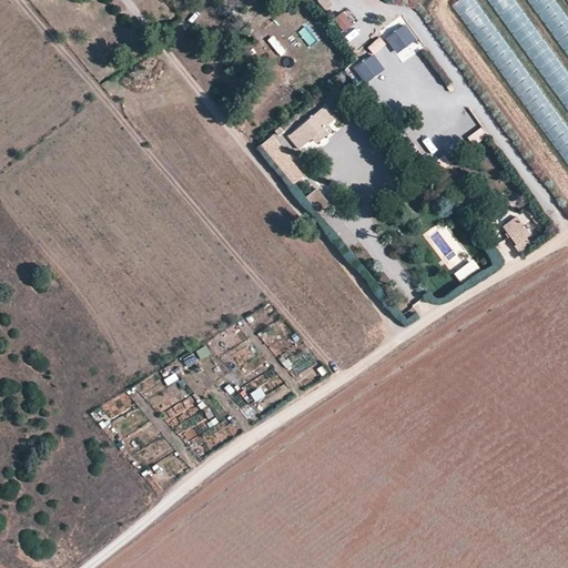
[(327,0),(320,0),(317,2),(325,11),(332,6),(327,0)]
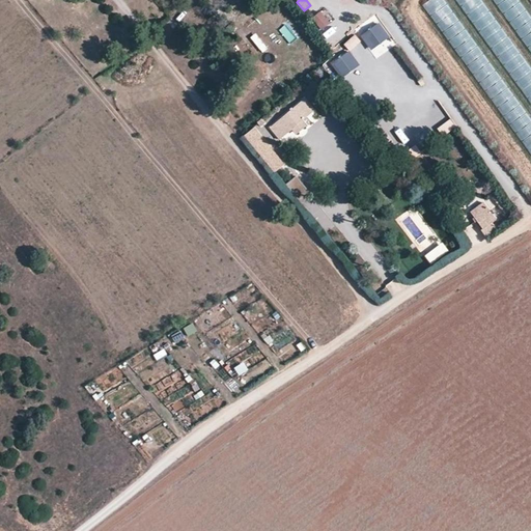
[(429,0),(426,2),(469,68),(483,59),(445,0),(429,0)]
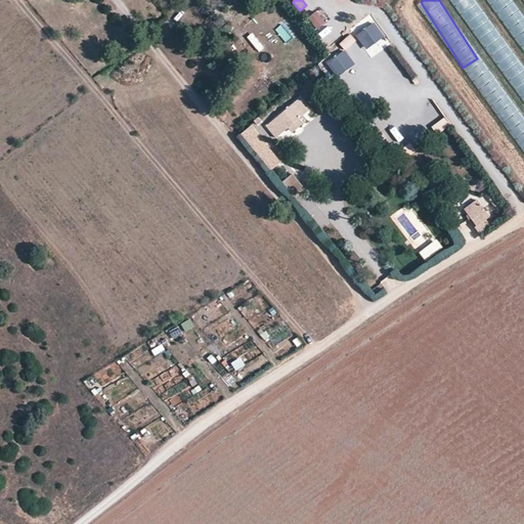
[(474,0),(450,0),(474,33),(489,23),(474,0)]
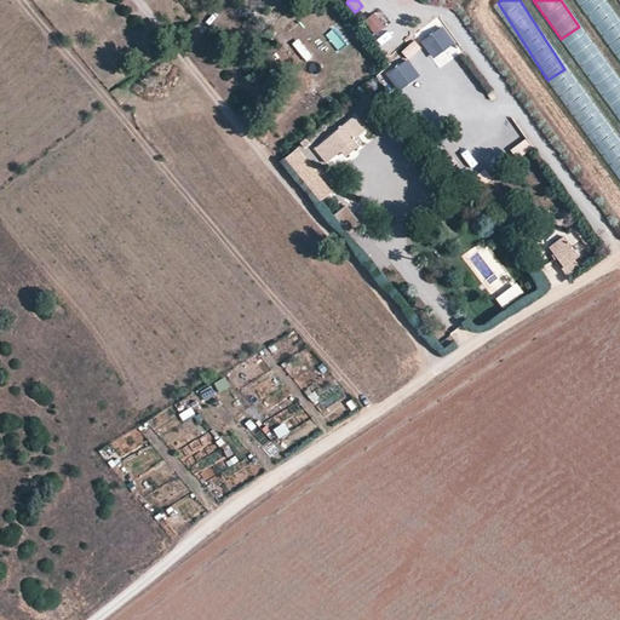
[(601,0),(575,0),(589,23),(608,12),(601,0)]
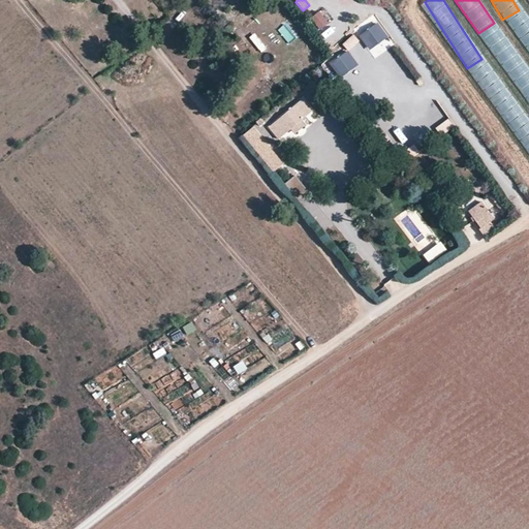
[(320,11),(311,19),(320,31),(330,24),(320,11)]
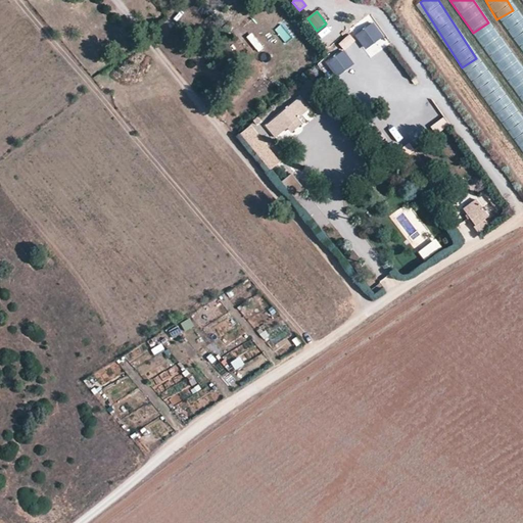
[(373,24),(355,36),(366,51),(383,38),(373,24)]
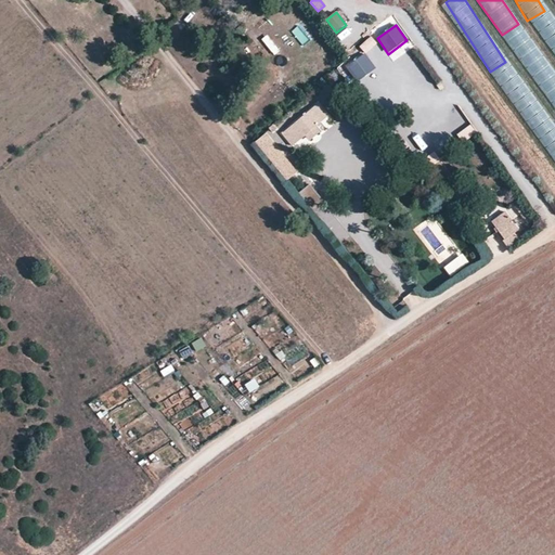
[(267,63),(280,52),(267,35),(253,46),(267,63)]
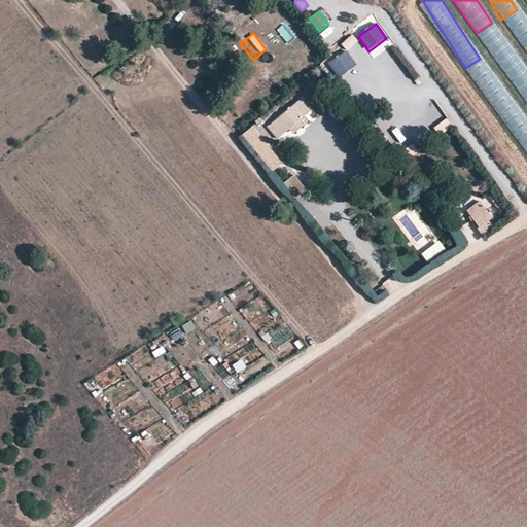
[(347,51),(329,64),(340,78),(357,66),(347,51)]
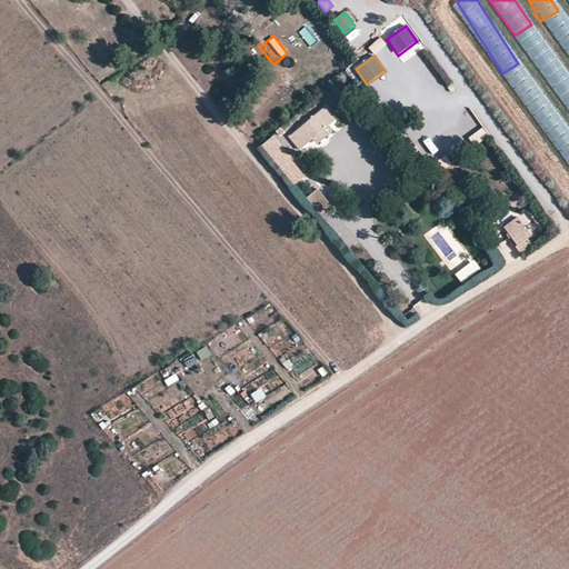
[(326,108),(288,139),(299,151),(312,139),(317,143),(326,137),(321,132),(336,120),(326,108)]
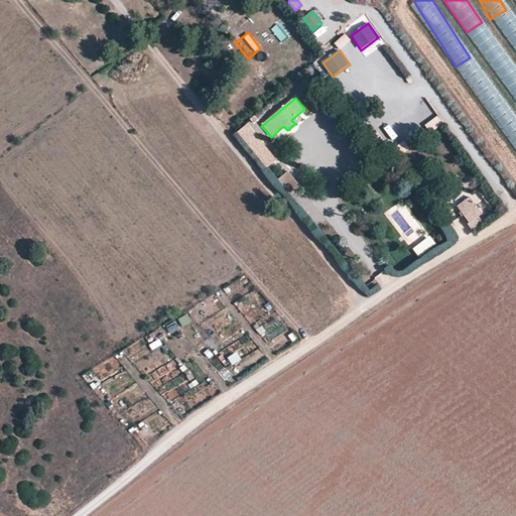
[(437,115),(424,125),(430,133),(443,123),(437,115)]
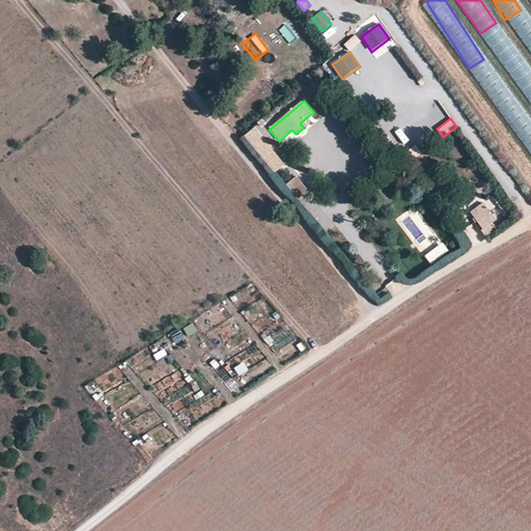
[(255,128),(245,136),(274,173),(285,165),(255,128)]
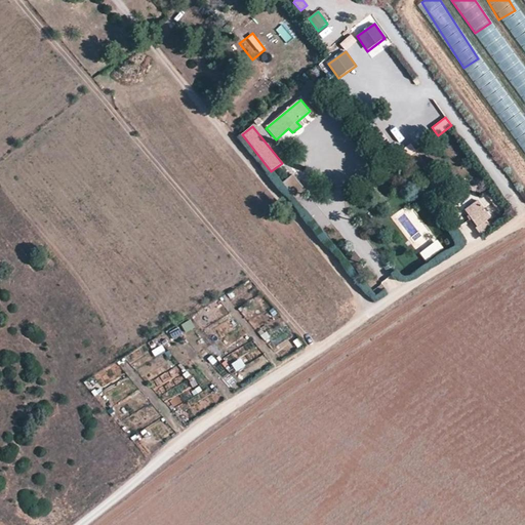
[(408,159),(417,152),(411,144),(402,150),(408,159)]
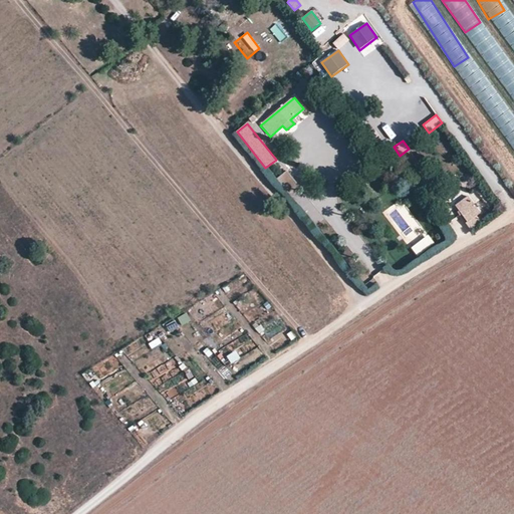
[(286,173),(277,179),(282,186),(291,180),(286,173)]
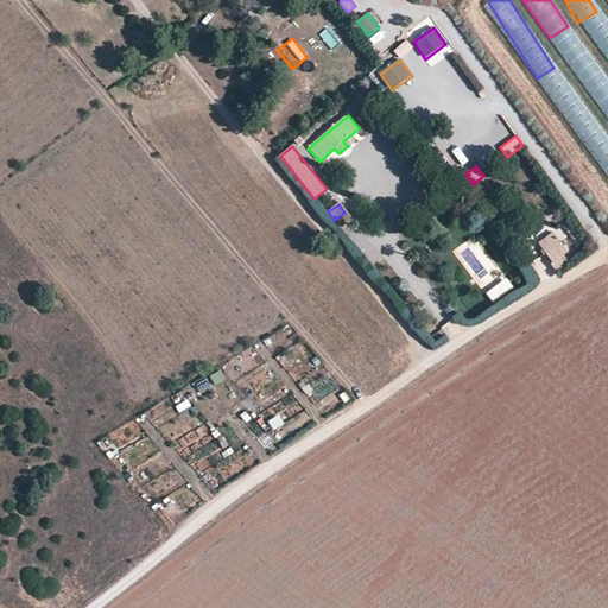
[(553,233),(538,245),(552,263),(563,255),(568,252),(553,233)]
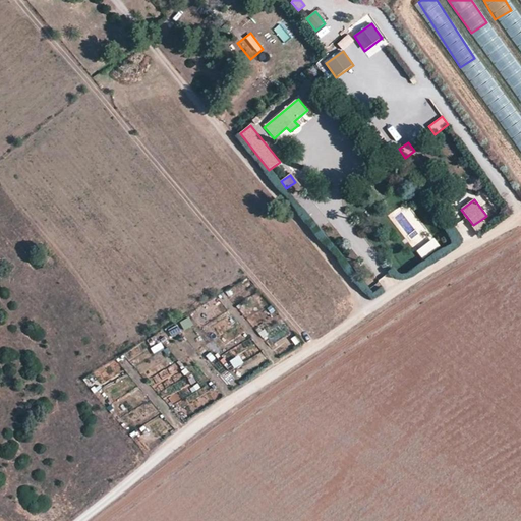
[(482,219),(473,225),(471,226),(477,234),(487,226),(482,219)]
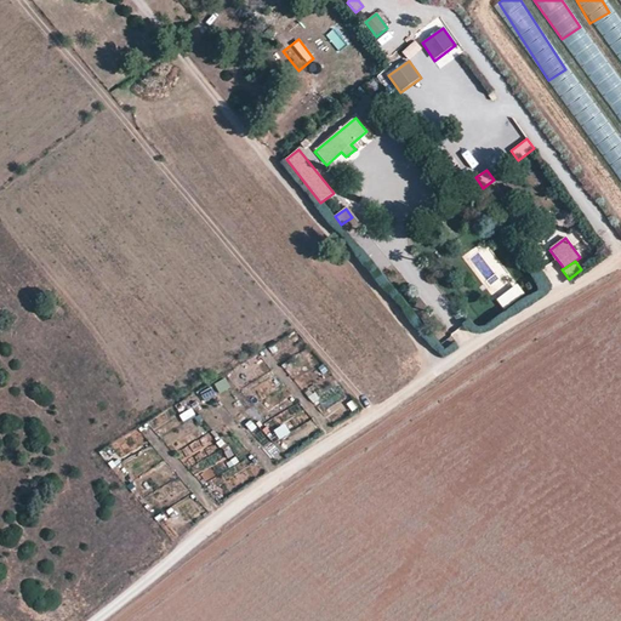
[(502,309),(525,295),(518,284),(495,300),(502,309)]
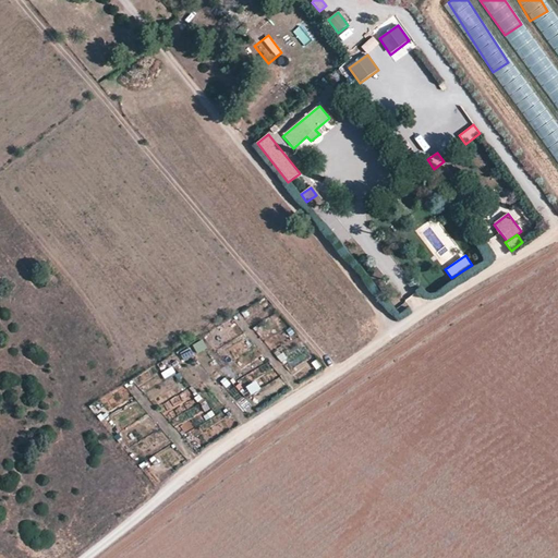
[(48,279),(52,275),(47,268),(41,273),(48,279)]
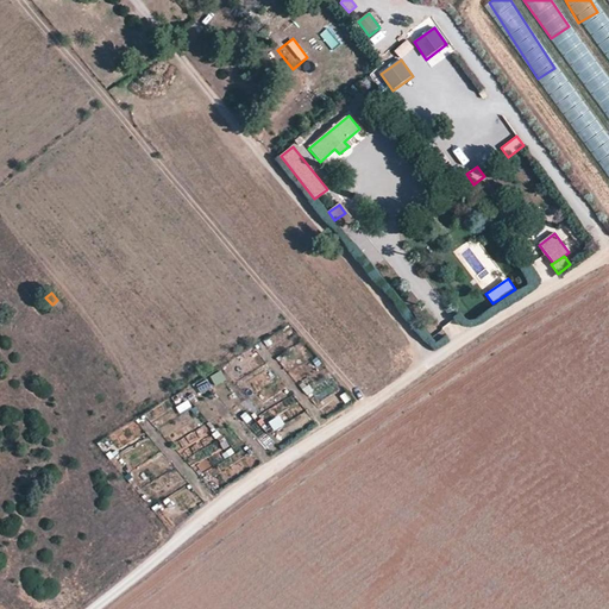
[(211,377),(214,387),(226,382),(223,372),(211,377)]
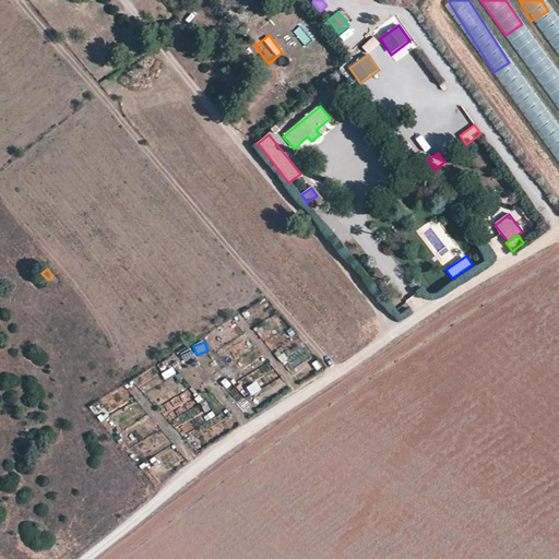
[(190,349),(180,355),(185,363),(193,357),(190,349)]
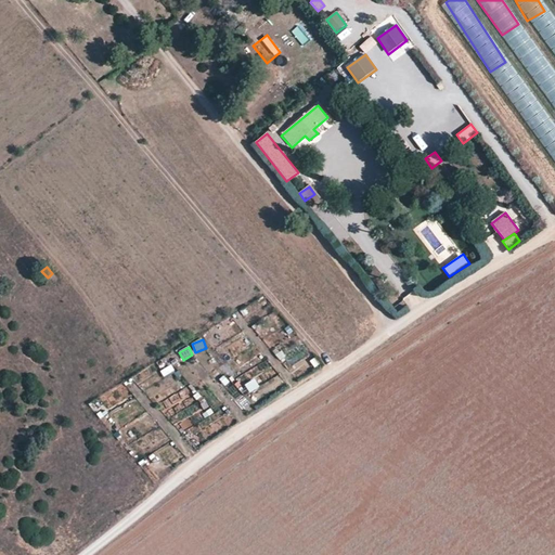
[(255,379),(244,385),(248,394),(259,388),(255,379)]
